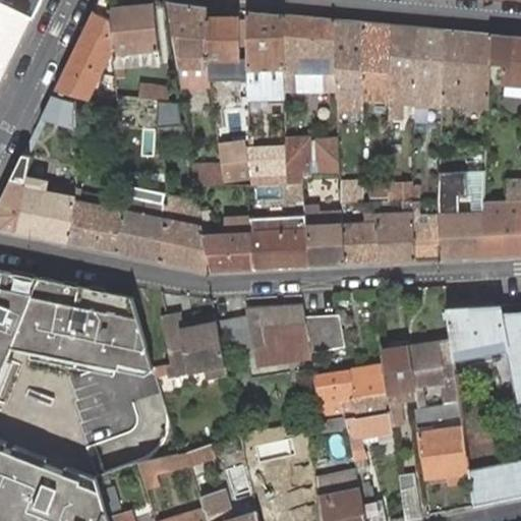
[(0,0),(0,84),(34,16),(35,16),(43,0),(0,0)]
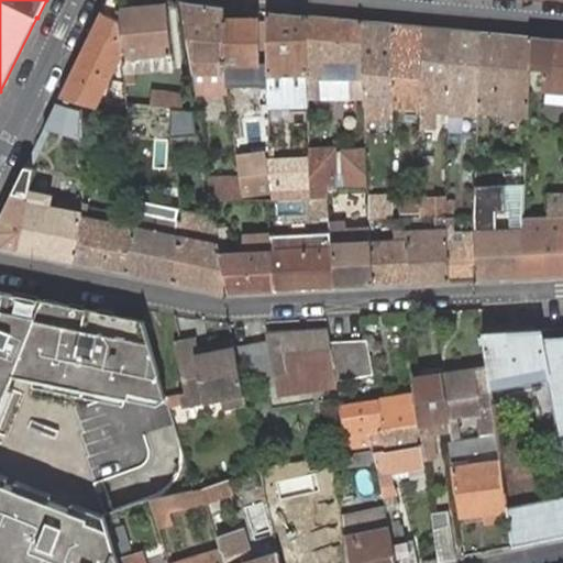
[(107,0),(69,75),(59,96),(94,107),(122,51),(118,9),(116,0),(107,0)]
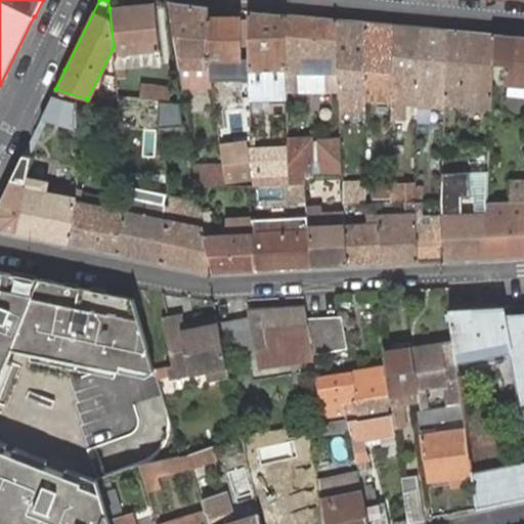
[(209,7),(171,1),(180,67),(210,64),(209,59),(209,18),(209,7)]
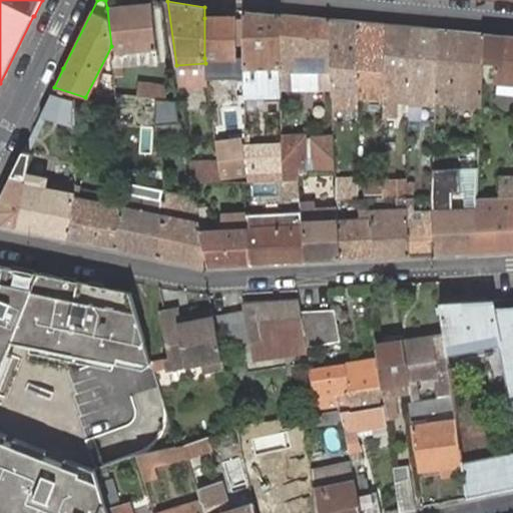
[(111,46),(113,67),(157,63),(152,3),(107,8),(111,46)]
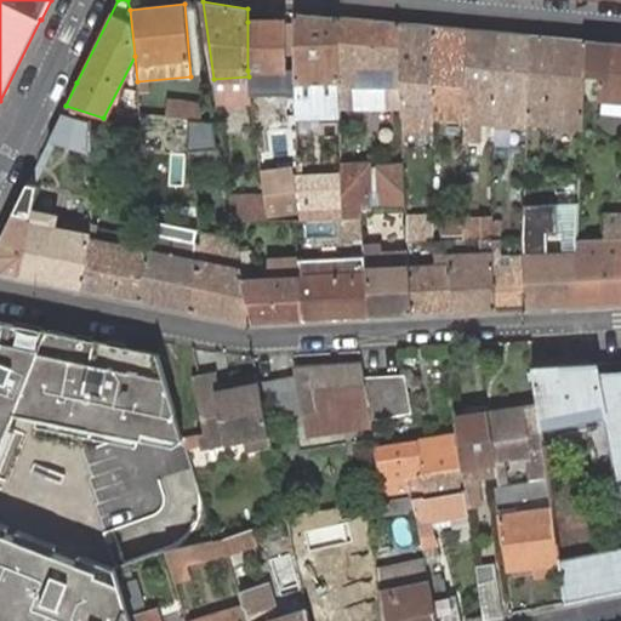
[(340,81),(337,17),(295,12),(295,26),(295,75),(296,81),(297,106),(341,104),(340,81)]
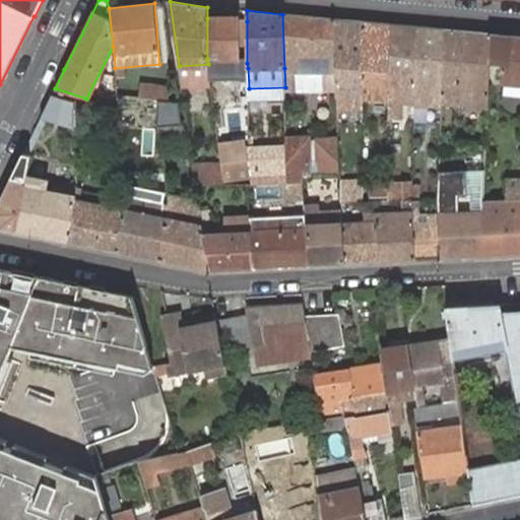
[(334,19),(282,14),(284,68),(285,87),(285,91),(337,91),(334,19)]
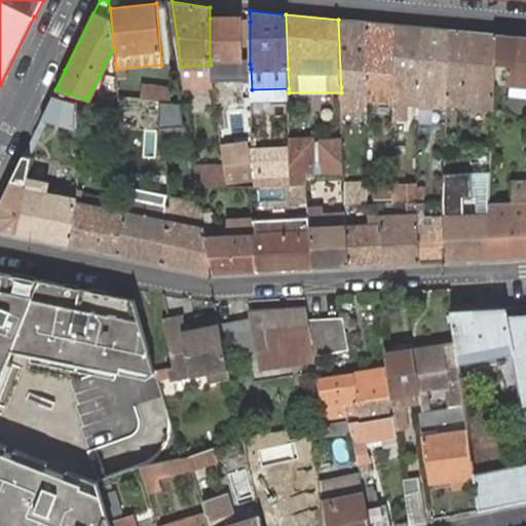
[(241,19),(210,19),(210,60),(241,59),(241,22),(241,19)]
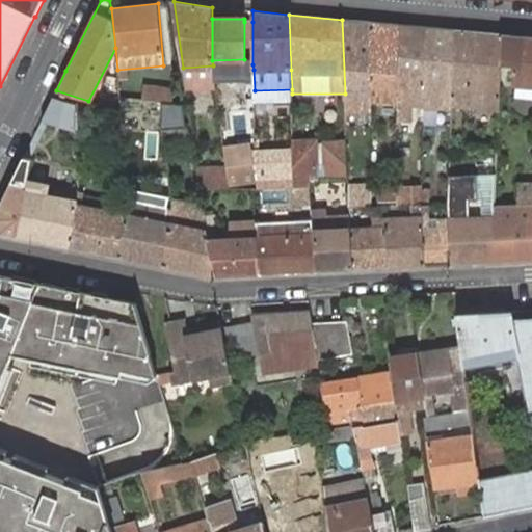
[(372,23),(342,20),(345,94),(345,99),(371,101),(372,23)]
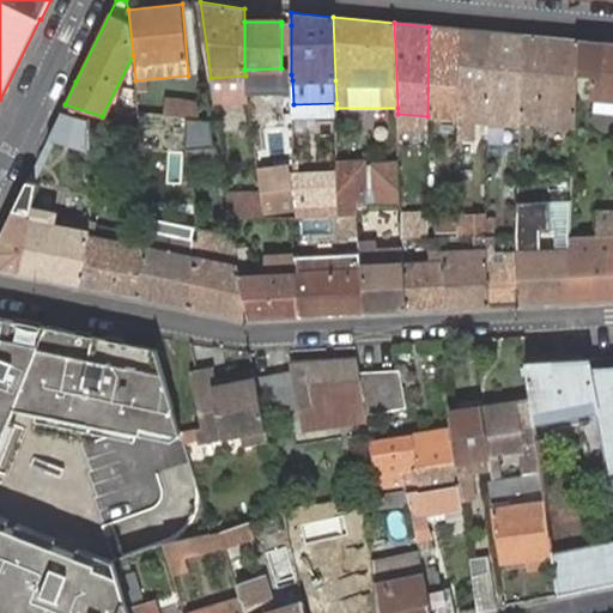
[(291,74),(291,25),(281,25),(281,74),(291,74)]
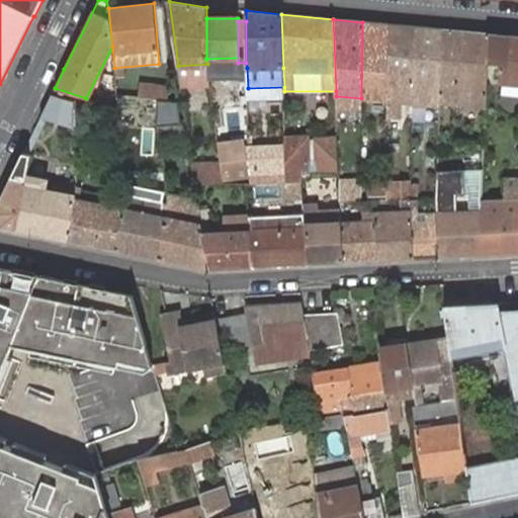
[(390,24),(362,22),(361,98),(361,99),(387,102),(387,101),(390,24)]
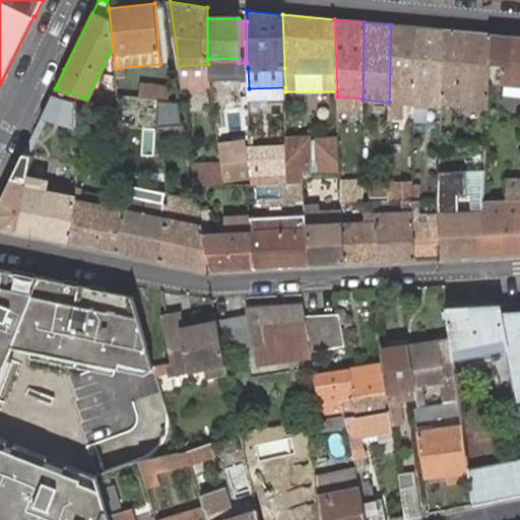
[(417,27),(391,24),(389,102),(402,103),(415,104),(417,27)]
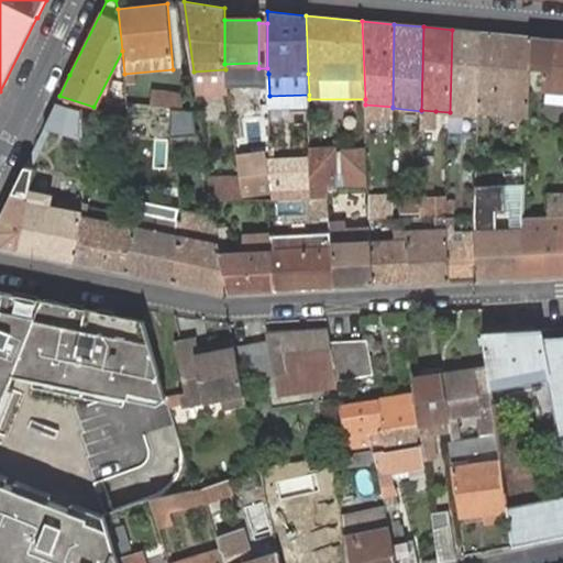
[(483,32),(452,30),(450,112),(450,114),(462,114),(479,116),(479,113),(483,32)]
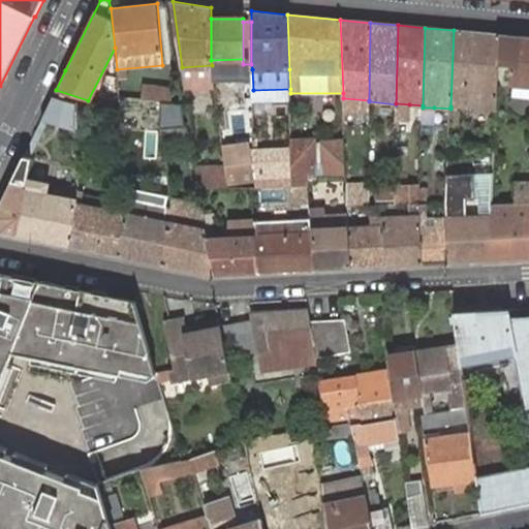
[(476,33),(454,30),(450,106),(496,110),(498,63),(500,35),(476,33)]
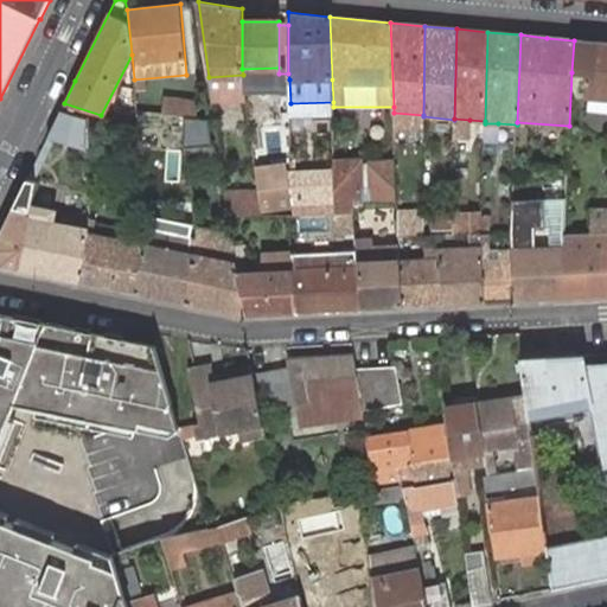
[(606,43),(596,43),(574,40),(572,72),(587,74),(585,96),(606,97),(606,43)]
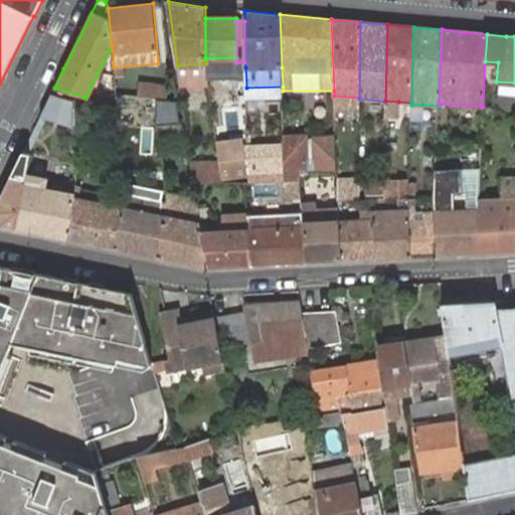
[(206,63),(177,65),(180,83),(208,82),(206,63)]
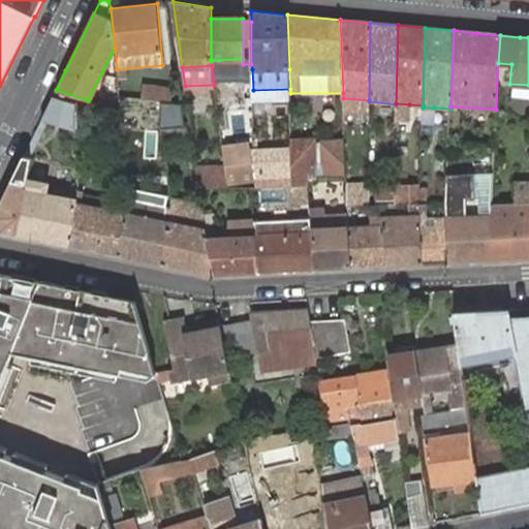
[(173,103),(172,89),(145,86),(144,99),(173,103)]
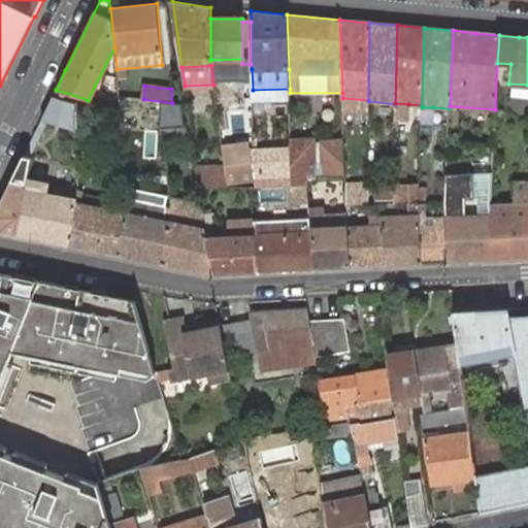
[(368,100),(342,98),(343,121),(368,122),(368,101),(368,100)]
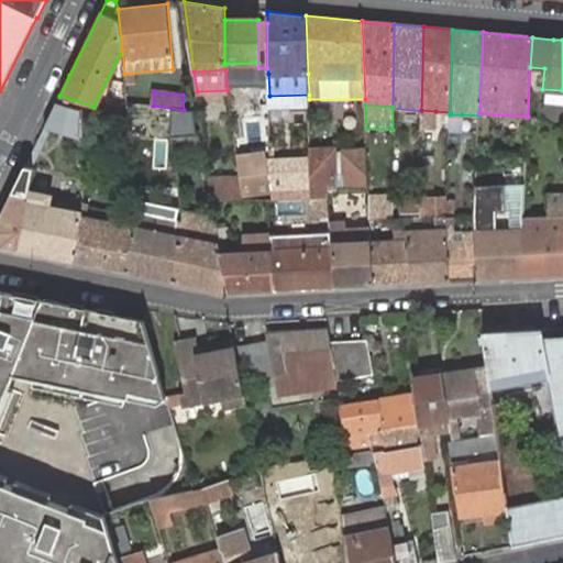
[(421,111),(421,129),(434,130),(435,111),(421,110),(421,111)]
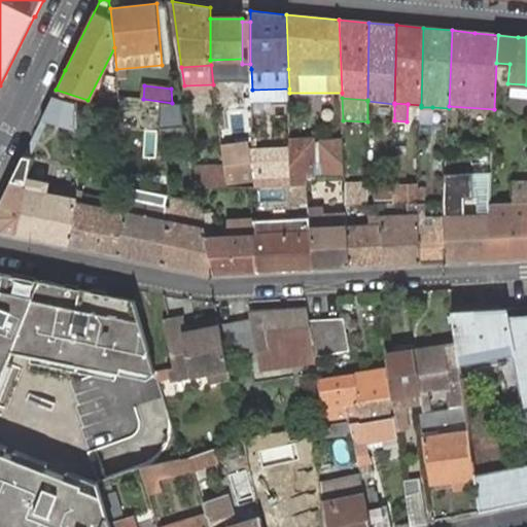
[(161,110),(161,129),(185,125),(182,107),(161,110)]
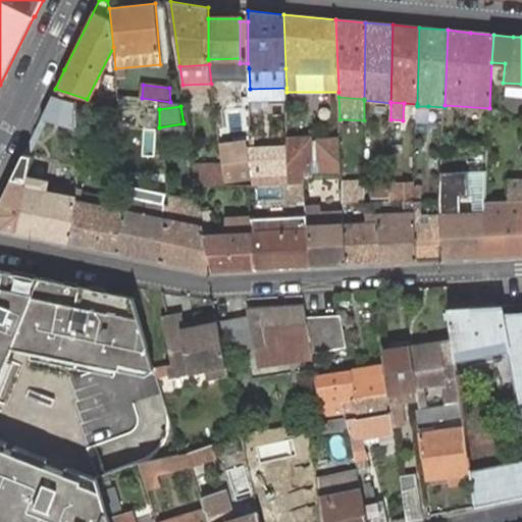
[(428,106),(417,106),(416,123),(427,123),(428,106)]
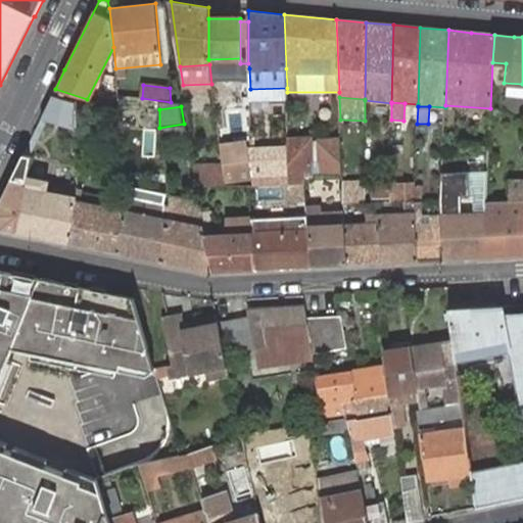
[(110,112),(91,107),(92,123),(111,129),(110,112)]
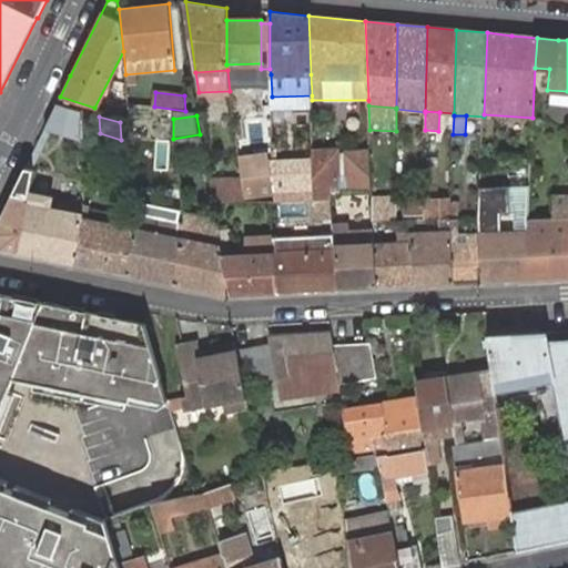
[(200,134),(173,139),(174,149),(199,149),(200,134)]
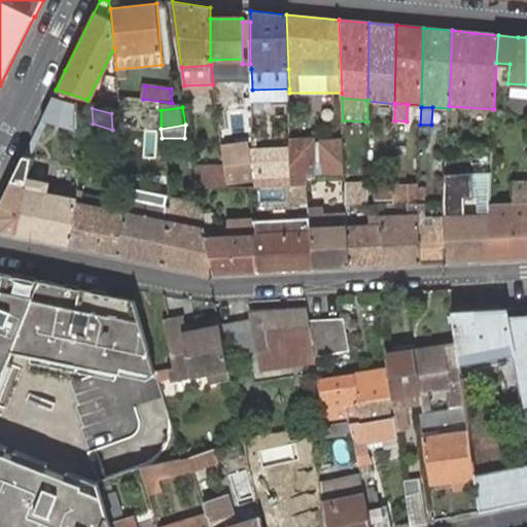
[(291,147),(292,185),(294,185),(307,184),(307,174),(345,174),(344,141),(321,142),(322,164),(316,164),(315,141),(290,141),(291,147)]
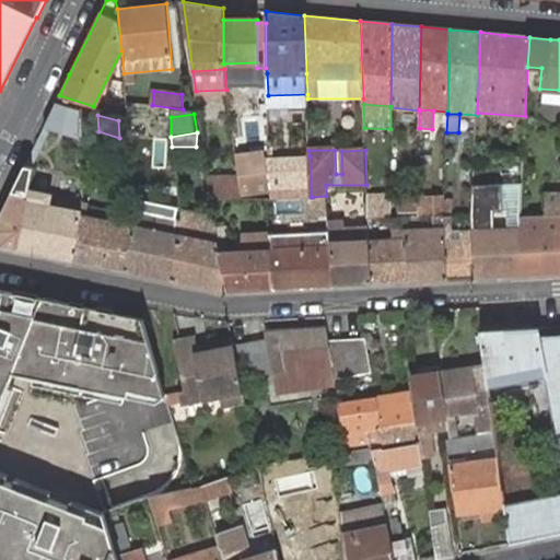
[(269,159),(270,198),(311,197),(310,156),(269,159)]
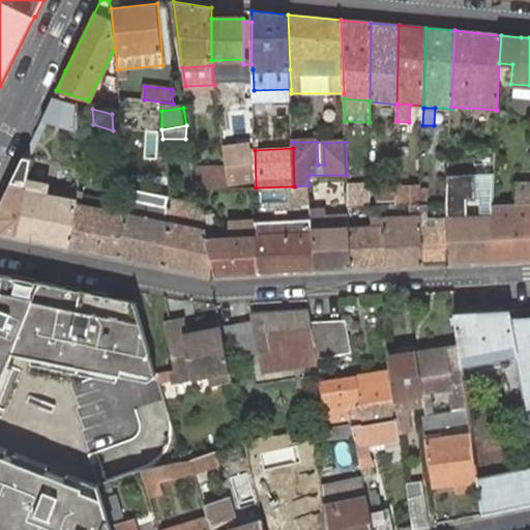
[(256,180),(252,153),(225,156),(226,165),(229,184),(256,180)]
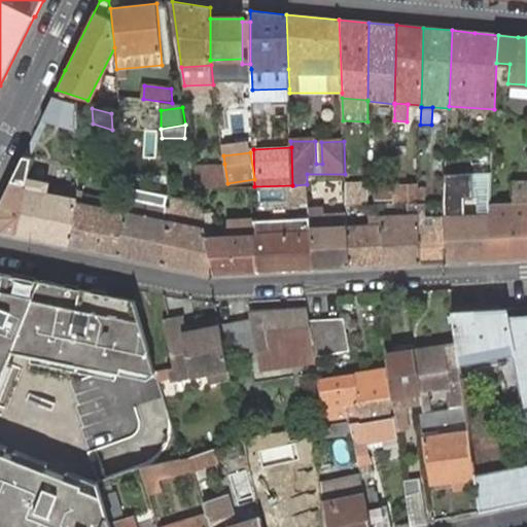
[(24,155),(0,205),(0,227),(1,231),(15,234),(27,179),(31,157),(24,155)]
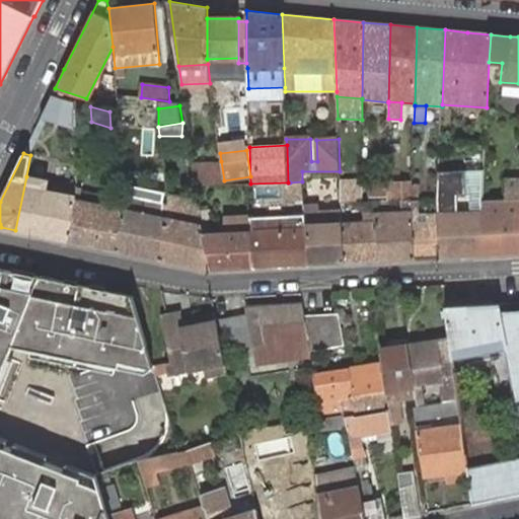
[(221,161),(194,161),(197,181),(224,181),(224,180),(221,161)]
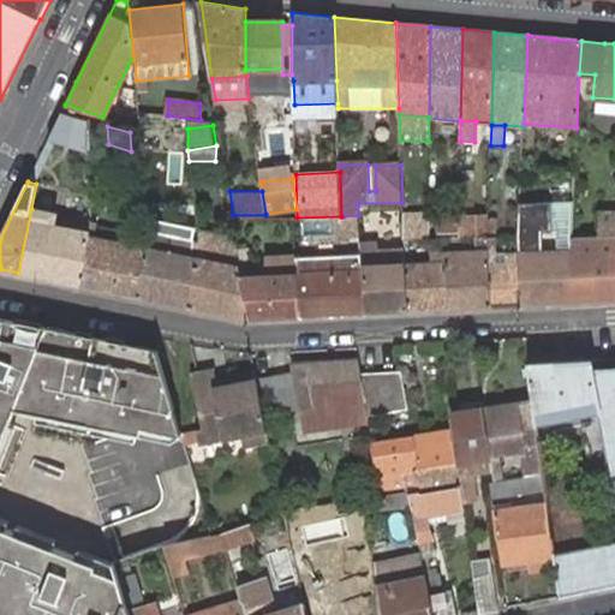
[(571,236),(572,202),(551,203),(553,232),(560,232),(560,251),(572,251),(571,237),(571,236)]
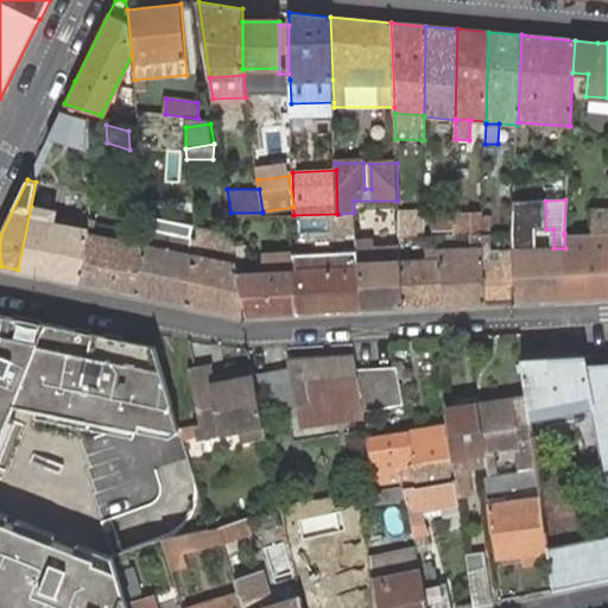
[(514,251),(517,302),(569,299),(567,276),(565,260),(565,248),(553,248),(536,248),(536,230),(546,229),(545,201),(514,201),(513,234),(514,251)]
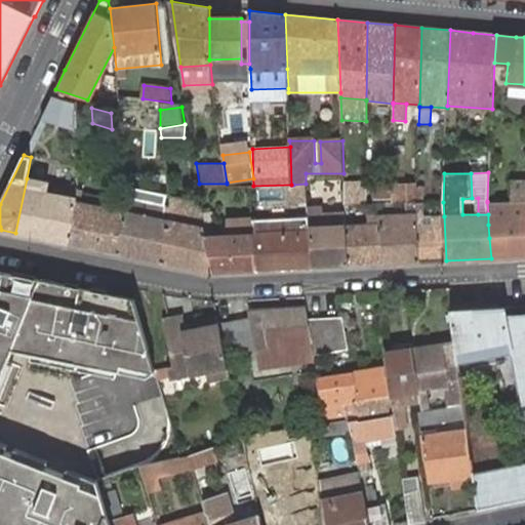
[(27,178),(15,233),(69,244),(77,199),(76,199),(77,191),(77,189),(73,188),(27,178)]
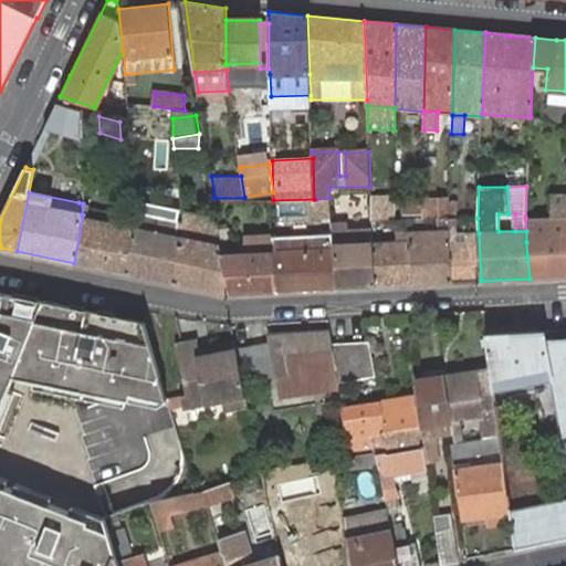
[(565,195),(551,196),(552,218),(565,217),(565,195)]
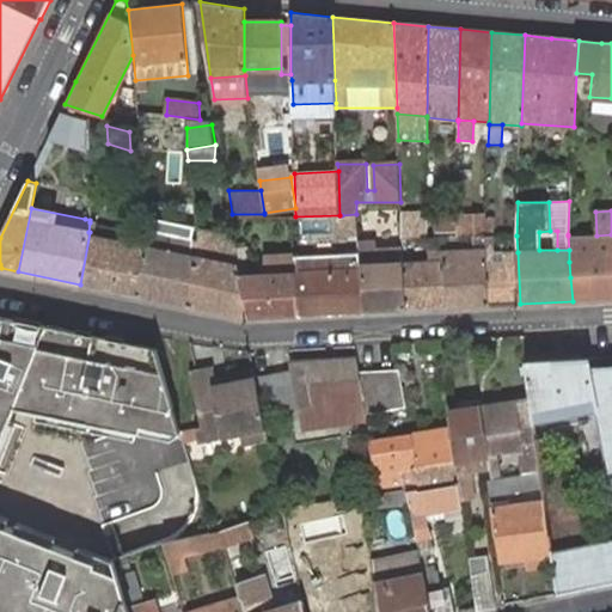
[(356,214),(342,215),(343,236),(359,234),(356,214)]
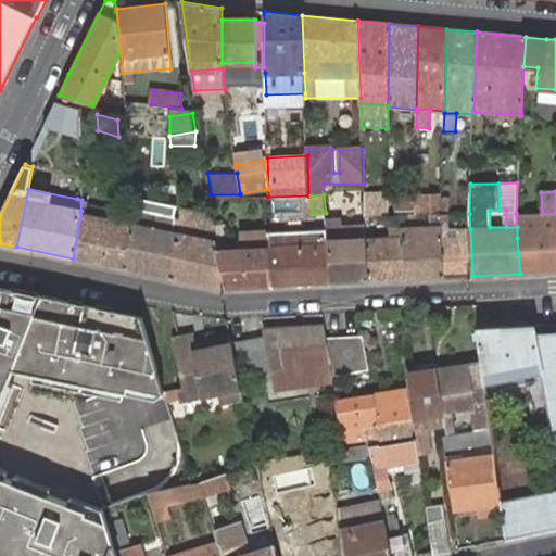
[(388,194),(365,196),(365,216),(373,216),(388,215),(388,194)]
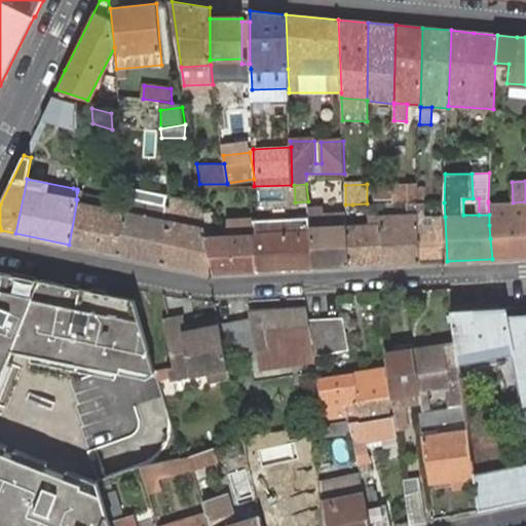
[(376,198),(393,197),(392,185),(375,186),(376,198)]
